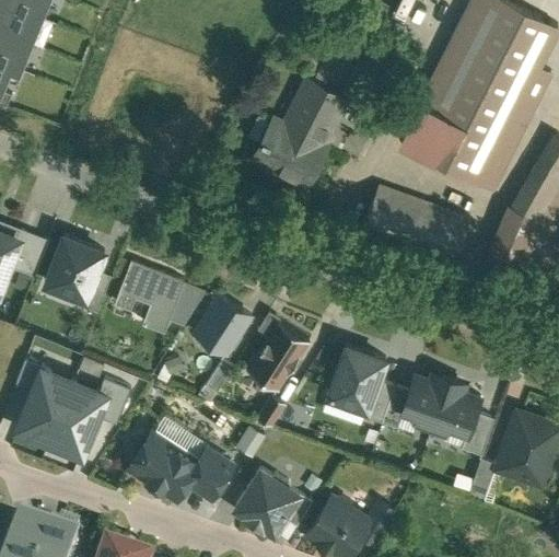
[(0,94),(10,69),(20,73),(48,0),(0,0),(0,94)]
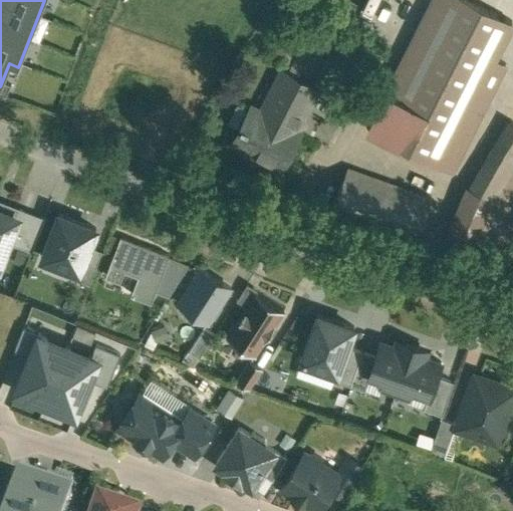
[(464,0),(434,0),(368,131),(452,173),(506,65),(494,60),(512,24),(464,0)]
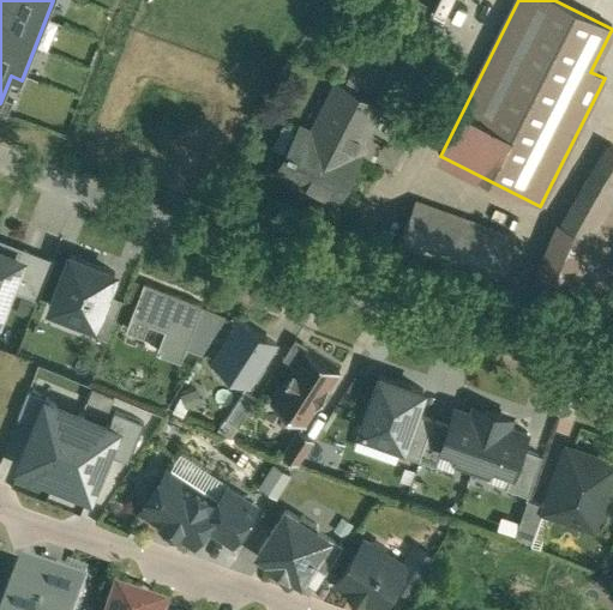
[(353,83),(374,89),(383,61),(361,55),(353,83)]
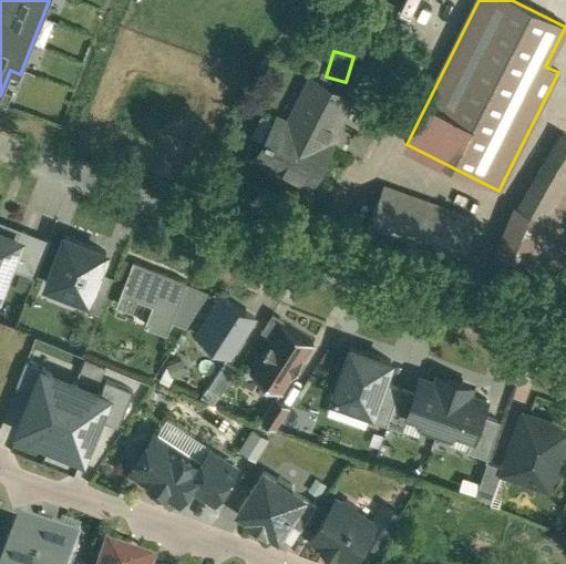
[(362,60),(349,86),(360,93),(374,67),(362,60)]
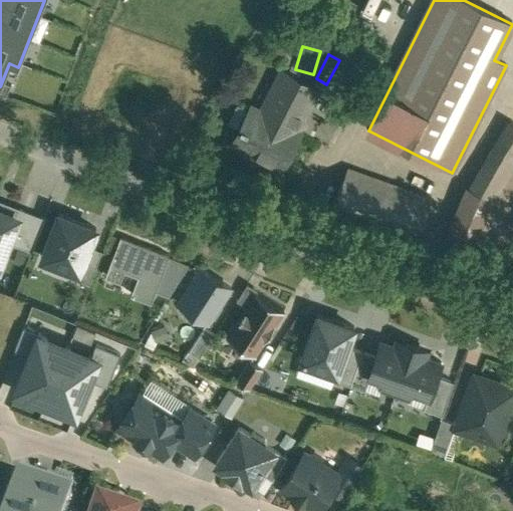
[(255,114),(247,129),(242,126),(233,145),(283,171),(300,136),(295,133),(309,106),(303,103),(305,99),(311,101),(317,89),(283,72),(261,115),(250,110),(250,111),(255,114)]
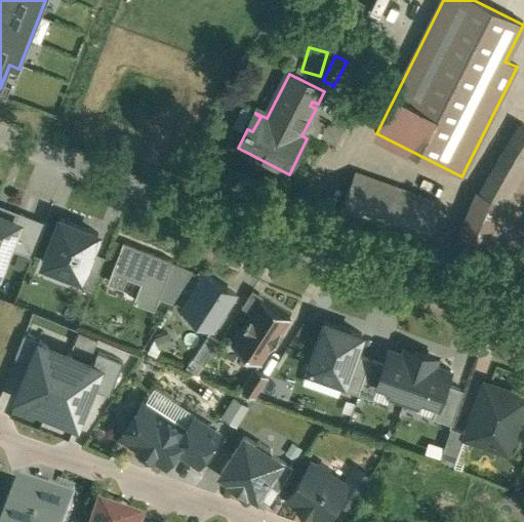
[(523,129),(518,126),(477,194),(453,252),(468,257),(512,276),(523,245),(523,129)]
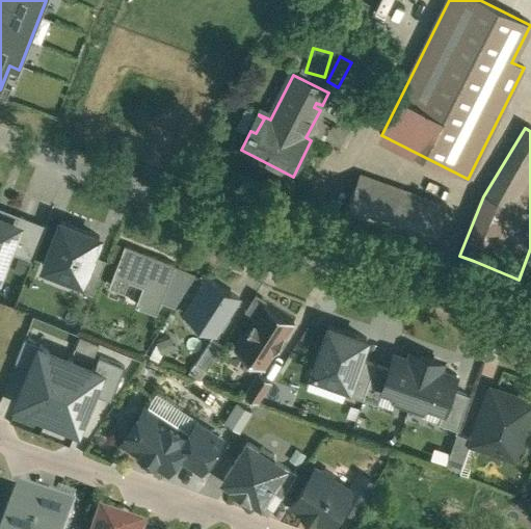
[(448,211),(361,180),(344,228),(431,258),(448,211)]
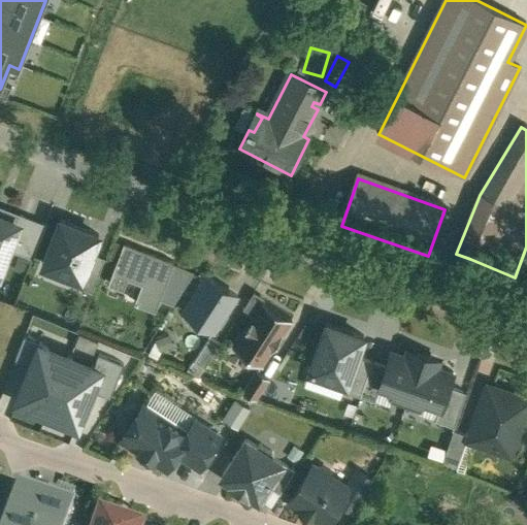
[(0,271),(18,227),(0,219),(0,271)]
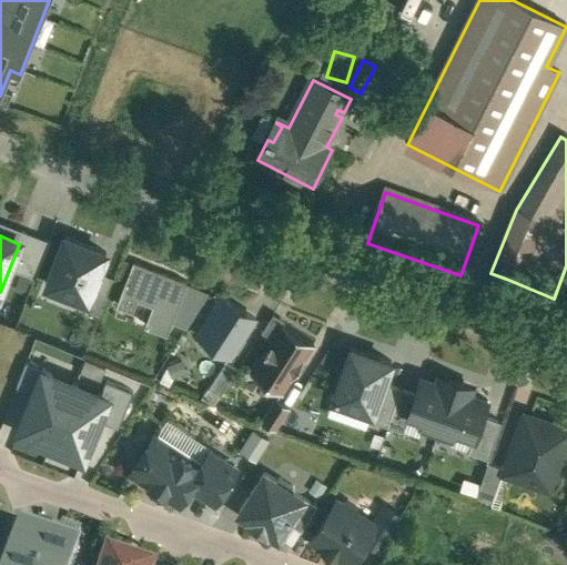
[(48,246),(23,236),(9,272),(34,282),(48,246)]
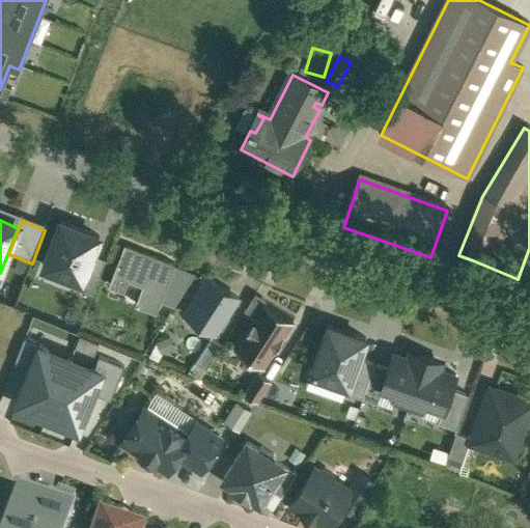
[(99,240),(60,225),(44,270),(81,284),(99,240)]
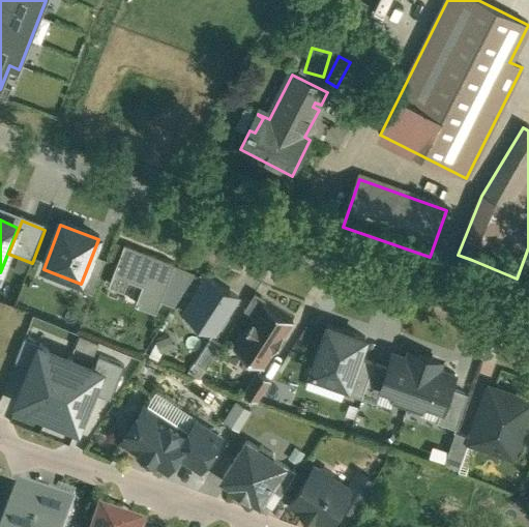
[(123,247),(108,289),(123,295),(127,284),(142,289),(135,308),(155,316),(160,304),(174,270),(175,268),(123,247)]
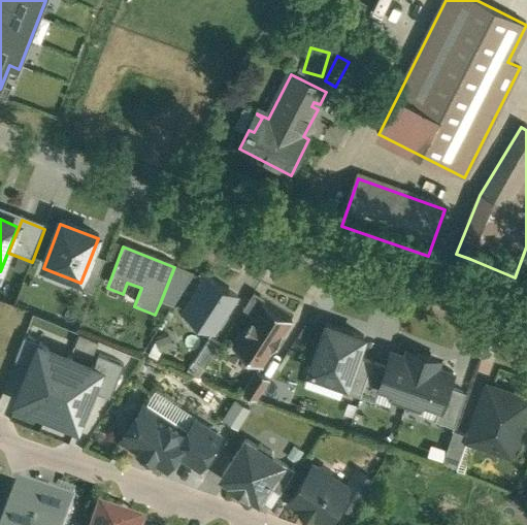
[(515,277),(470,259),(465,270),(509,289),(515,277)]
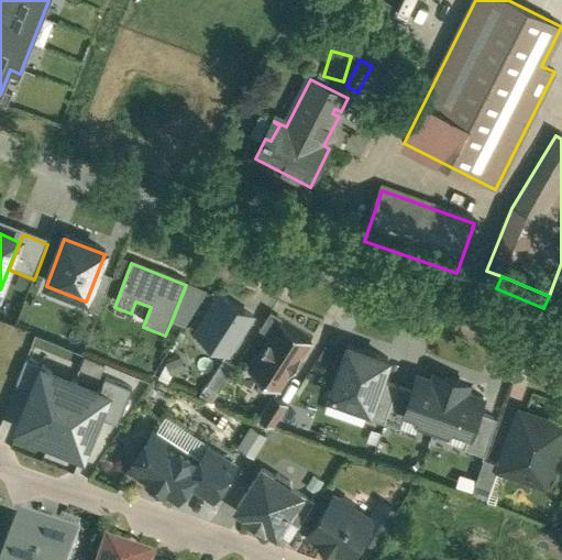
[(184,328),(206,296),(185,287),(171,324),(184,328)]
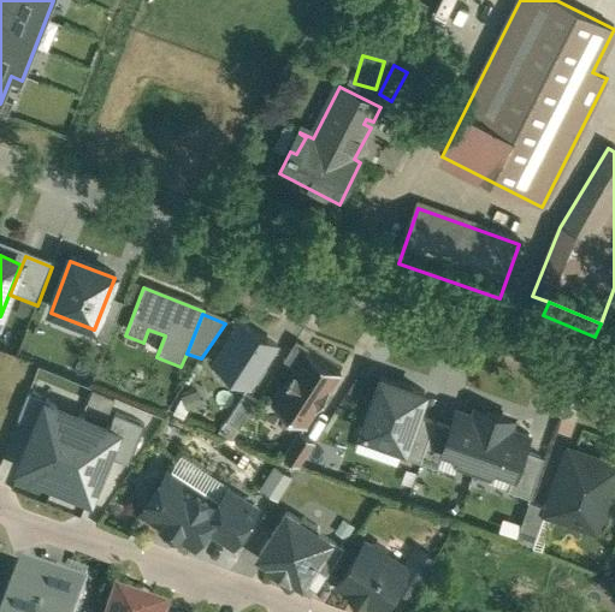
[(276,349),(242,326),(216,367),(250,388),(276,349)]
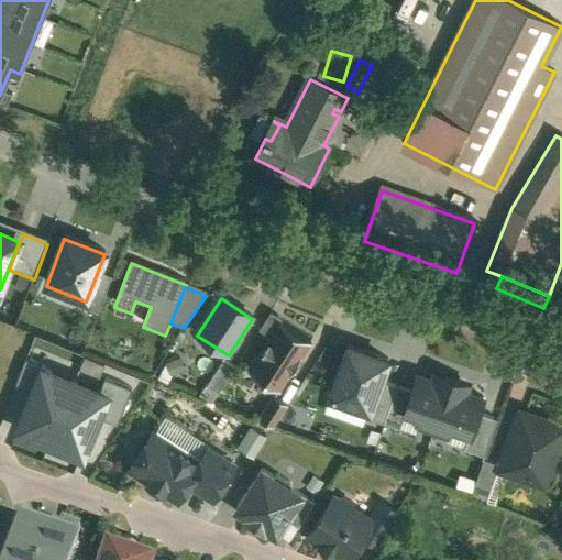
[(281,324),(249,373),(279,393),(289,377),(290,377),(301,360),(301,359),(311,343),(281,324)]
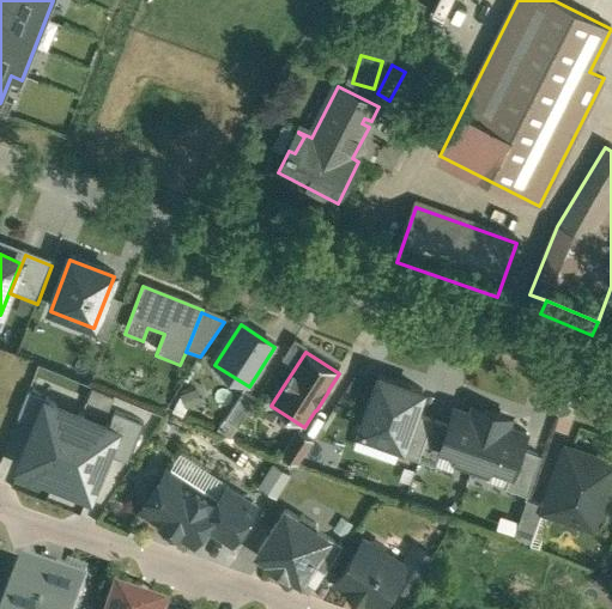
[(405,452),(417,418),(426,394),(380,377),(358,434),(405,452)]
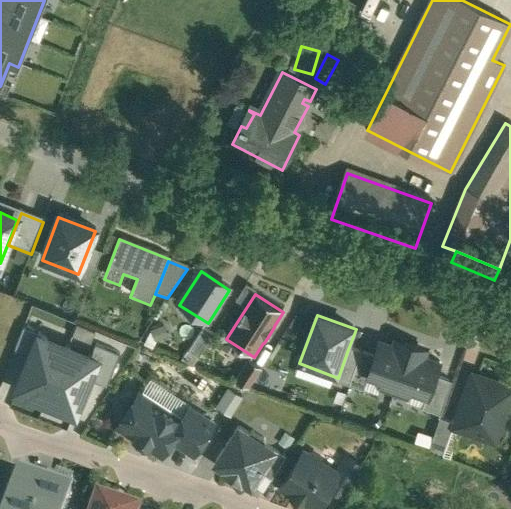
[(39,335),(23,329),(14,351),(29,357),(37,337),(39,337),(39,335)]
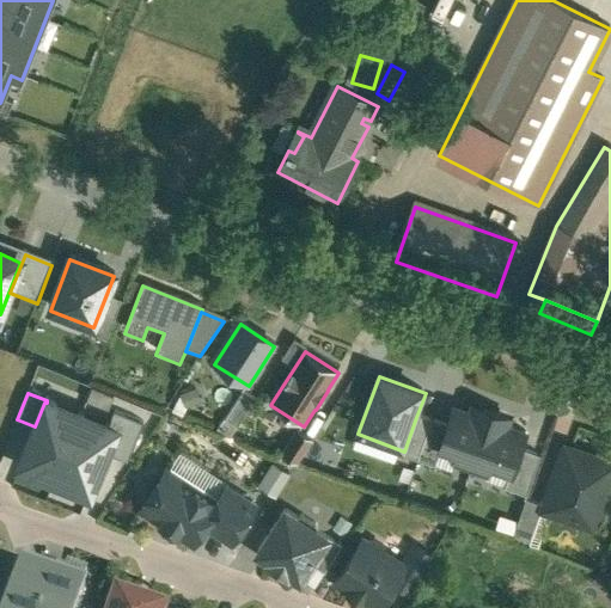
[(244,394),(226,423),(238,430),(256,403),(244,394)]
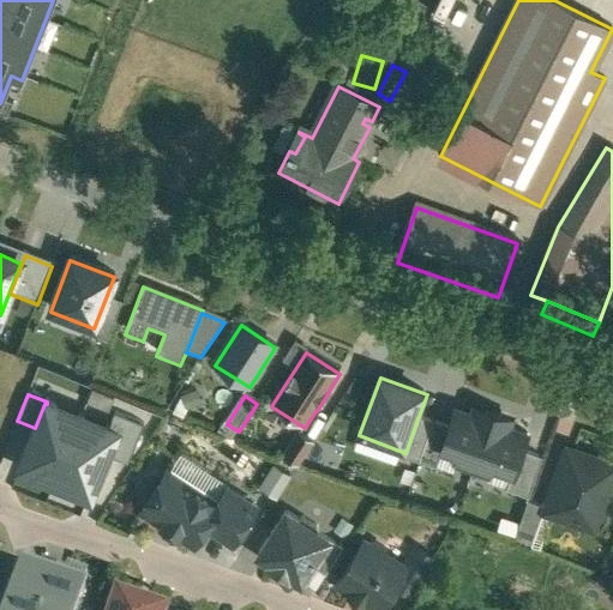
[(47,404),(44,404),(35,428),(18,470),(54,484),(80,418),(47,404)]
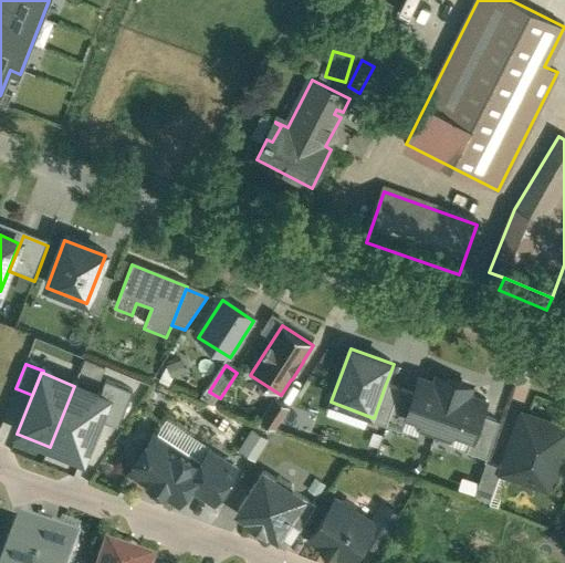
[(436,385),(420,381),(414,397),(407,418),(408,419),(424,424),(421,431),(435,436),(452,383),(438,378),(436,385)]
